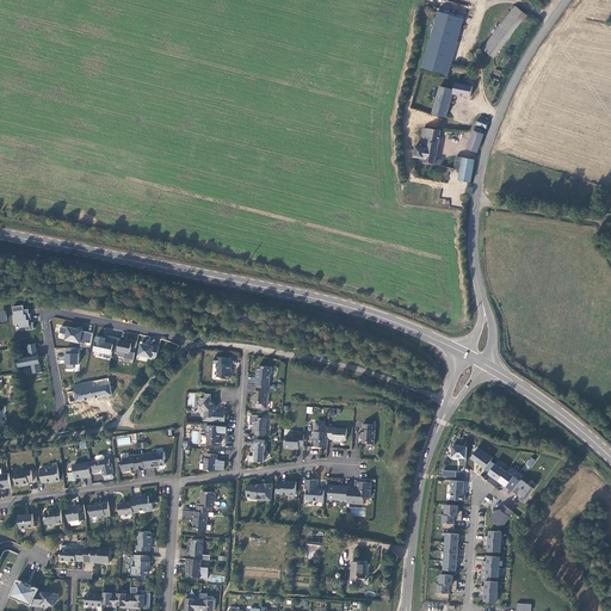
[(513,6),(481,48),(493,56),(525,16),(513,6)]
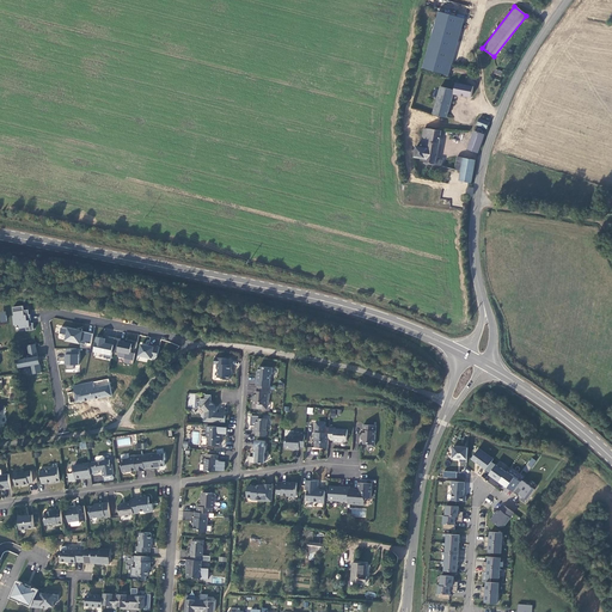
[(439,11),(427,59),(446,63),(457,16),(439,11)]
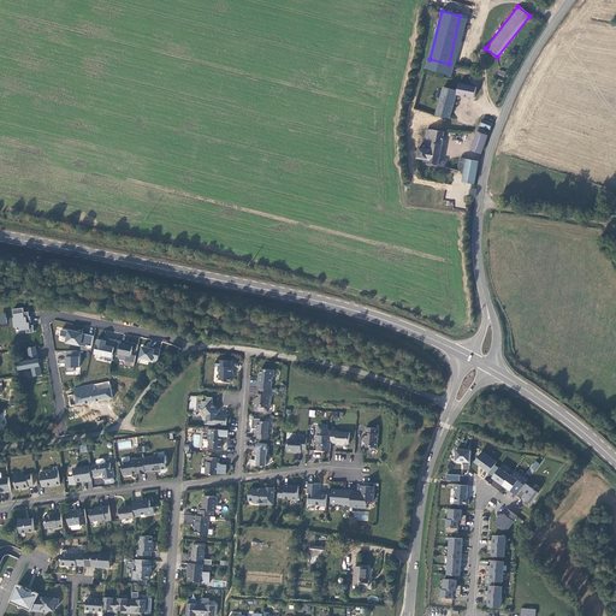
[(466,18),(460,16),(449,64),(454,65),(466,18)]
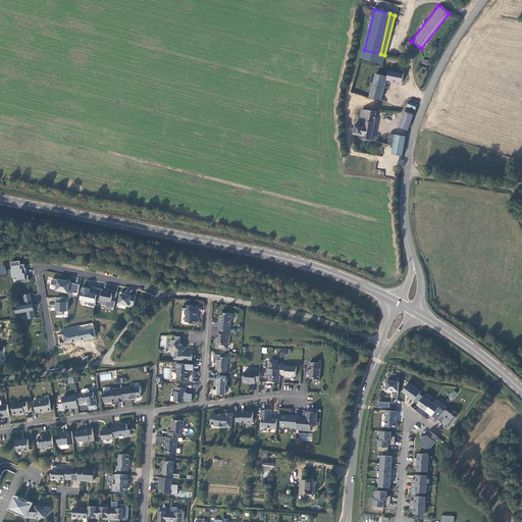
[(362,58),(379,62),(380,54),(364,50),(362,58)]
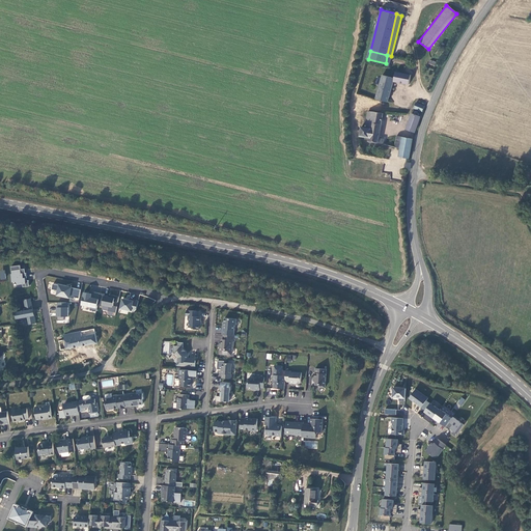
[(395,71),(385,67),(383,75),(394,78),(395,72),(395,71)]
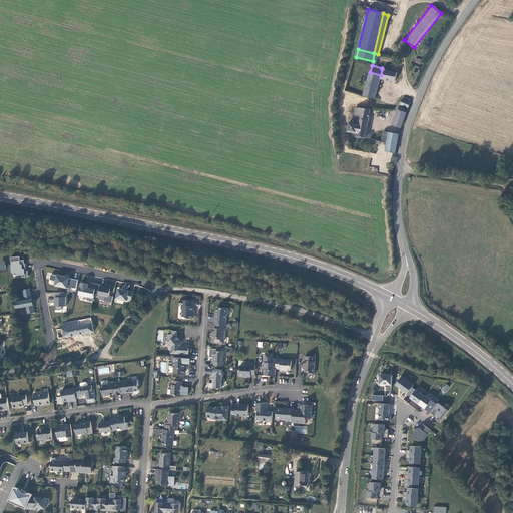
[(395,81),(397,72),(382,69),(381,75),(370,72),(364,95),(375,98),(380,78),(395,81)]
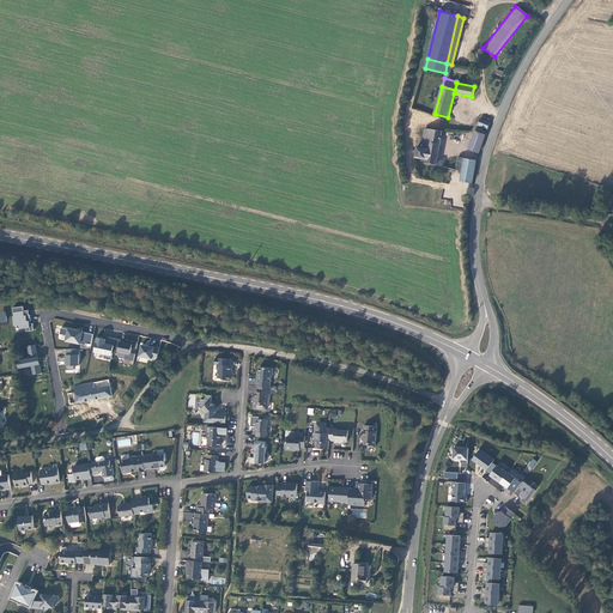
[(479,125),(489,128),(491,121),(481,117),(479,125)]
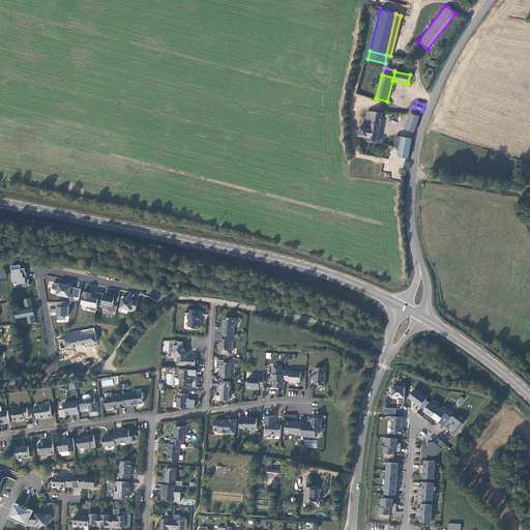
[(406,129),(415,133),(420,116),(418,115),(419,114),(419,113),(418,112),(417,112),(416,111),(415,112),(414,112),(414,113),(413,113),(406,129)]
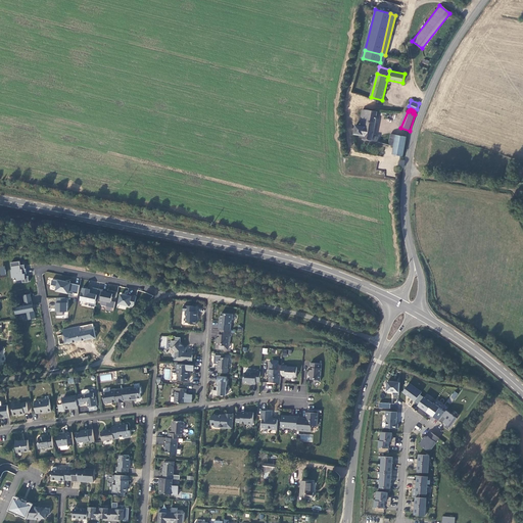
[(357,126),(355,134),(365,135),(364,139),(372,140),(378,142),(379,137),(374,136),(378,112),(368,110),(363,110),(360,126),(357,126)]
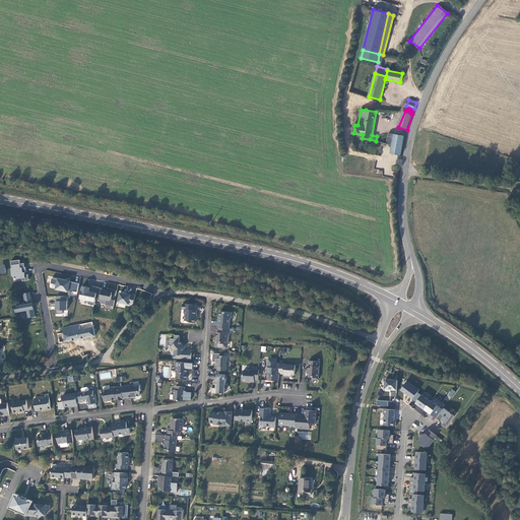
[(395,134),(393,145),(392,153),(401,154),(404,136),(395,134)]
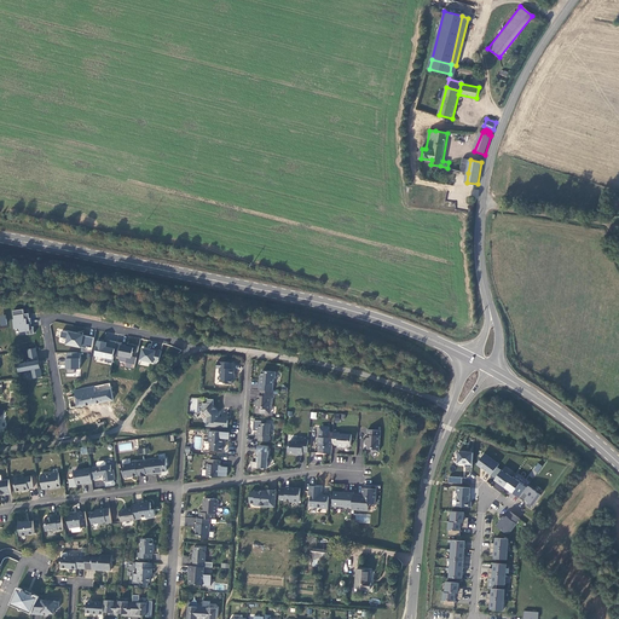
[(30,318),(29,313),(24,313),(24,308),(13,311),(15,316),(15,319),(13,319),(15,327),(15,329),(21,328),(21,331),(27,331),(28,334),(35,334),(34,327),(32,327),(30,327),(30,324),(32,324),(30,318)]
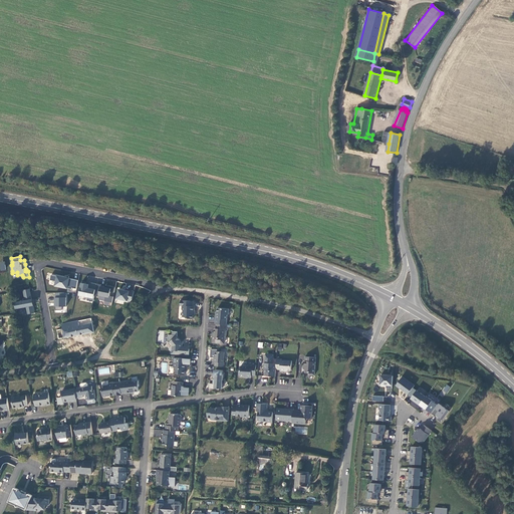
[(79,280),(52,275),(50,280),(57,281),(56,286),(72,289),(73,288),(77,289),(79,280)]
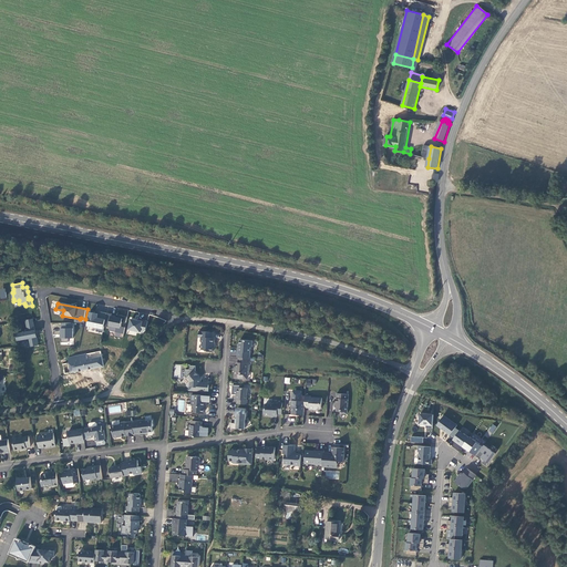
[(88,326),(98,328),(96,331),(103,332),(105,327),(107,313),(99,311),(99,315),(95,315),(95,311),(91,311),(88,326)]
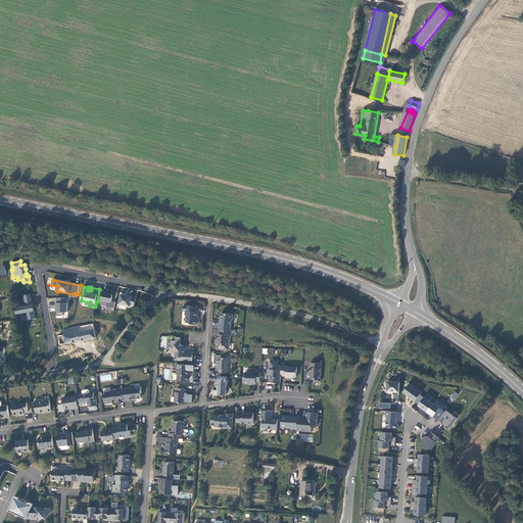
[(116,297),(117,292),(107,290),(107,292),(103,292),(101,300),(108,301),(107,306),(114,307),(115,302),(112,301),(113,297),(116,297)]
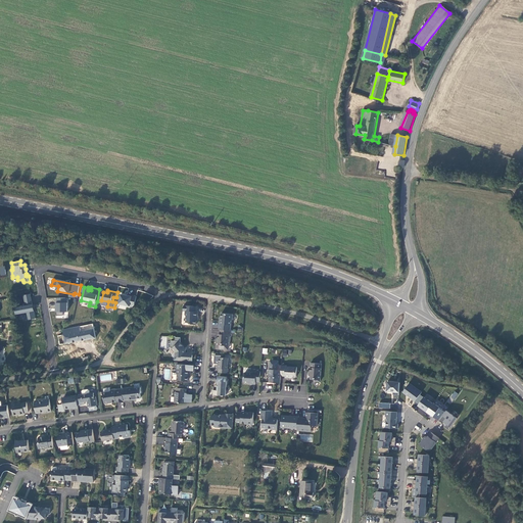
[(128,295),(122,294),(120,303),(133,306),(135,304),(137,296),(128,294),(128,295)]
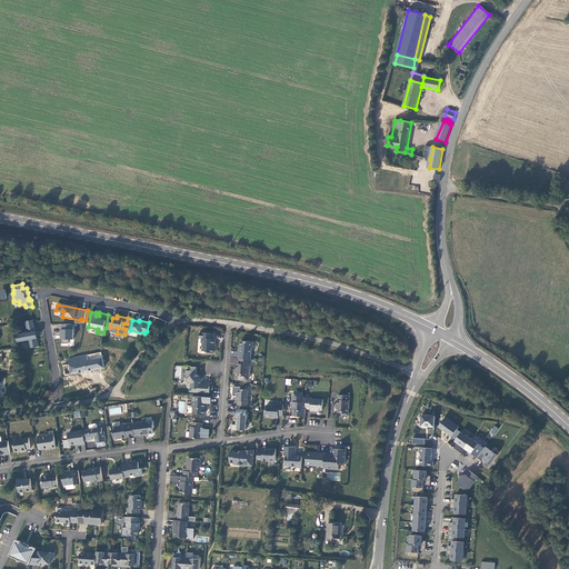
[(75,325),(62,325),(62,339),(62,343),(69,343),(69,339),(75,339),(75,325)]
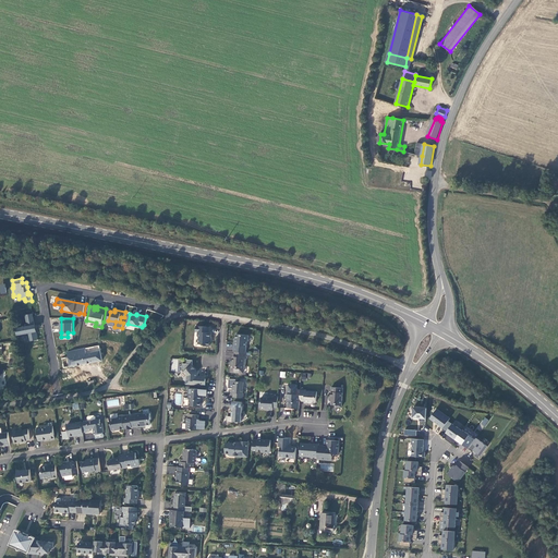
[(38,340),(36,332),(38,332),(36,325),(35,325),(27,326),(16,328),(17,336),(29,334),(31,341),(38,340)]
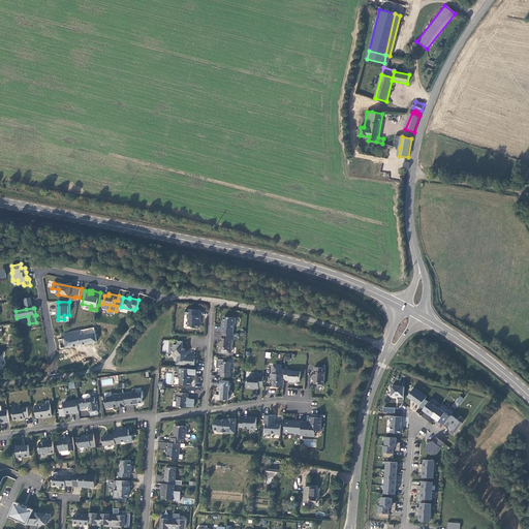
[(188,320),(188,327),(191,327),(192,329),(198,329),(198,324),(200,323),(200,316),(198,316),(198,310),(185,310),(185,315),(187,315),(187,319),(188,320)]
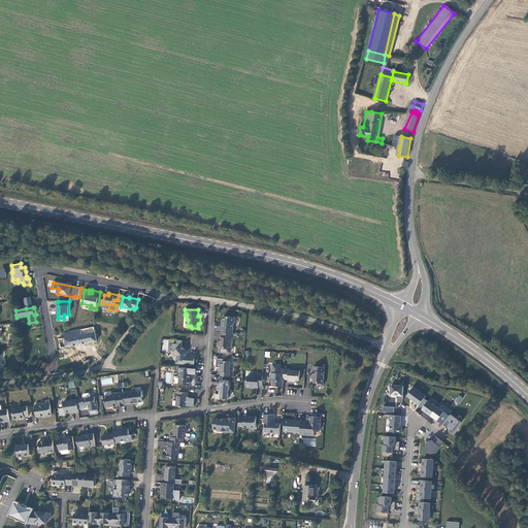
[(222,324),(221,333),(222,333),(232,334),(233,324),(234,323),(234,318),(223,317),(223,324),(222,324)]
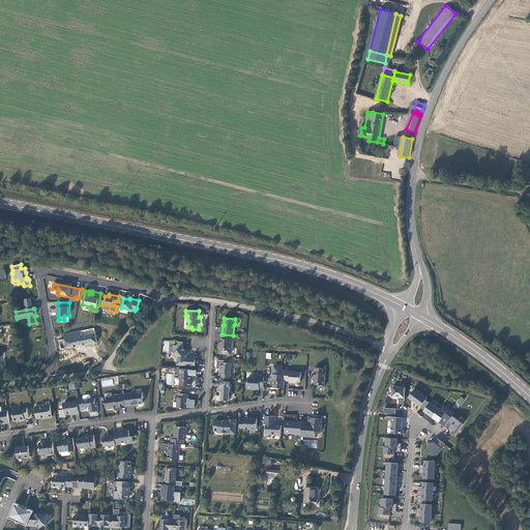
[(97,343),(94,328),(64,334),(65,339),(59,340),(61,350),(97,343)]
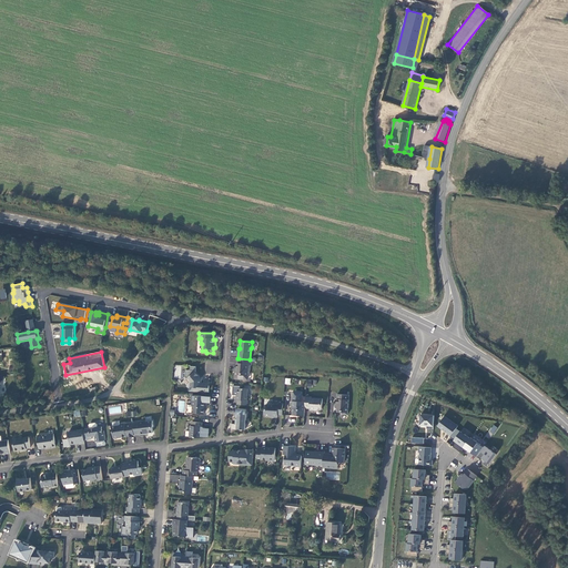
[(250,359),(239,358),(239,364),(237,364),(236,373),(235,373),(235,377),(236,379),(247,379),(249,365),(250,365),(250,359)]
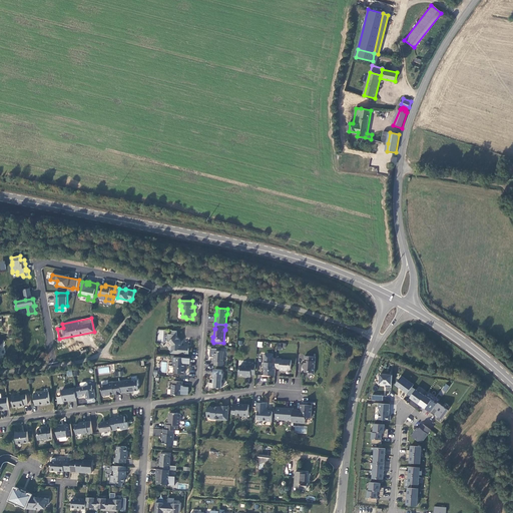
[(174,354),(188,355),(189,347),(181,347),(181,345),(179,343),(180,342),(179,341),(180,341),(176,336),(168,343),(171,347),(171,351),(174,351),(174,354)]
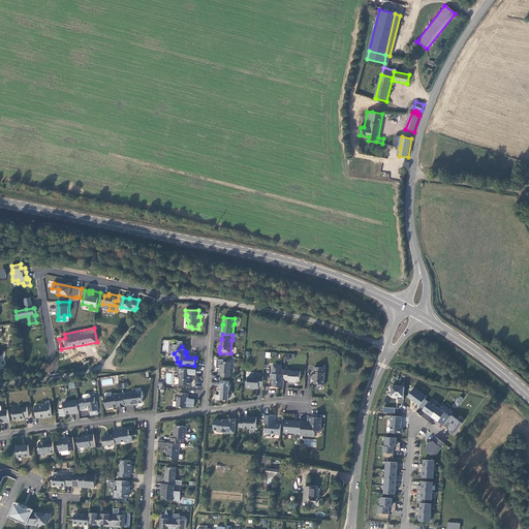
[(58,356),(61,369),(82,365),(80,353),(58,356)]
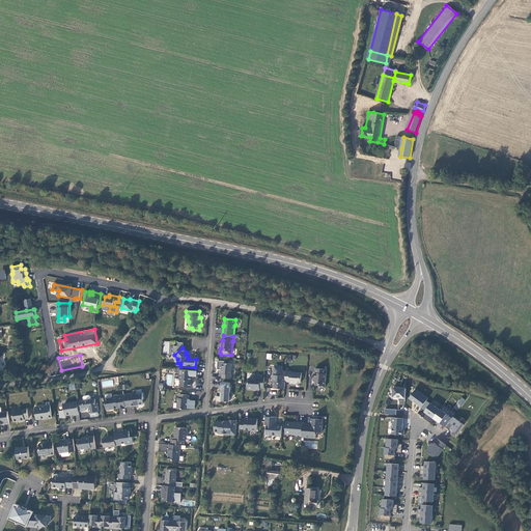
[(230,374),(231,364),(223,364),(222,365),(222,370),(221,369),(221,374),(222,374),(221,379),(231,380),(231,375),(230,374)]
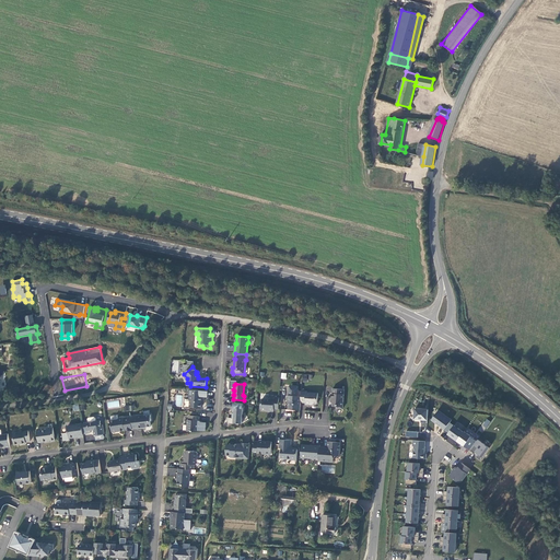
[(337,409),(342,409),(343,389),(333,389),(331,398),(330,398),(330,401),(333,403),(333,407),(337,407),(337,409)]
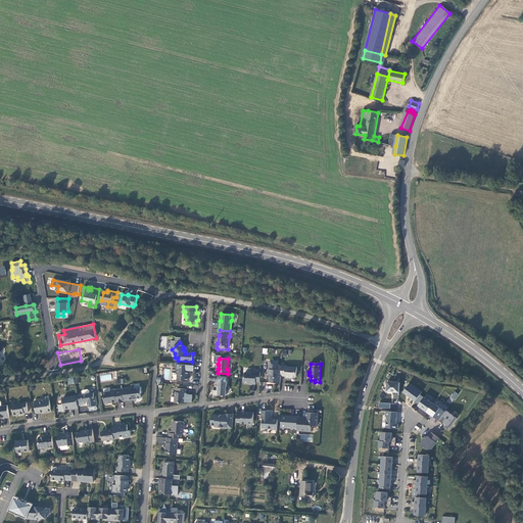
[(190,371),(191,366),(176,365),(176,368),(177,368),(176,374),(177,375),(177,381),(188,381),(188,376),(190,376),(190,371)]
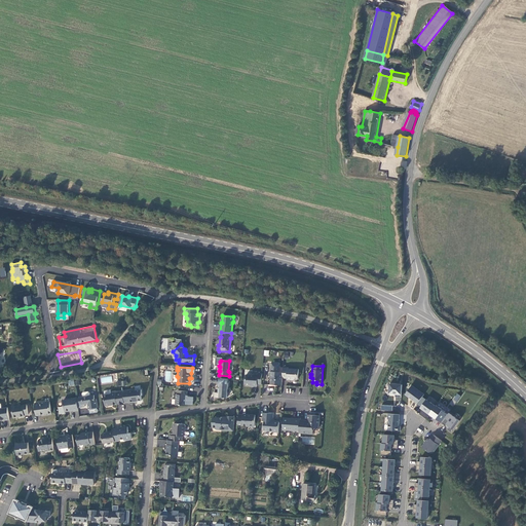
[(283,379),(283,373),(279,372),(279,367),(271,367),(271,372),(270,372),(270,377),(271,377),(270,385),(277,385),(277,382),(283,382),(283,380),(283,379)]
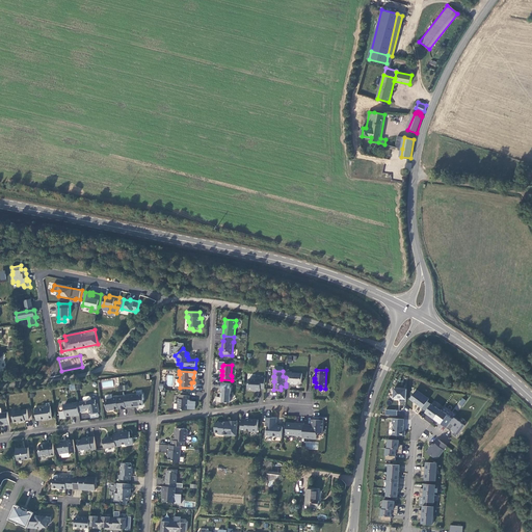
[(291,372),(287,372),(286,377),(286,383),(290,383),(290,384),(295,384),(295,383),(301,384),(302,374),(291,373),(291,372)]
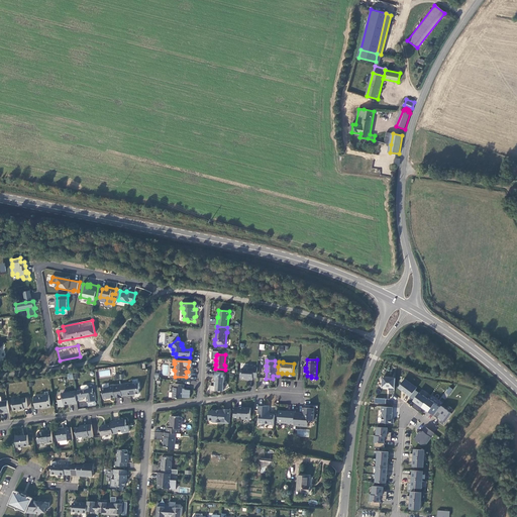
[(256,378),(257,368),(253,368),(253,369),(248,369),(248,370),(242,369),(241,373),(241,374),(240,378),(241,379),(248,379),(248,380),(252,381),(252,378),(256,378)]
